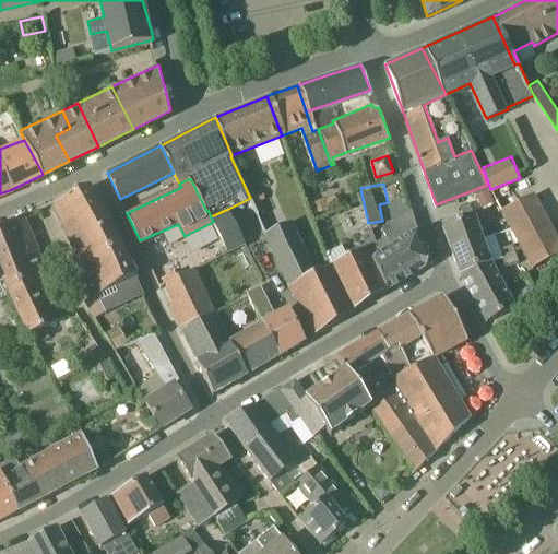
[(120,297),(141,285),(137,274),(129,258),(121,245),(105,209),(97,204),(87,185),(52,200),(96,293),(115,283),(120,297)]
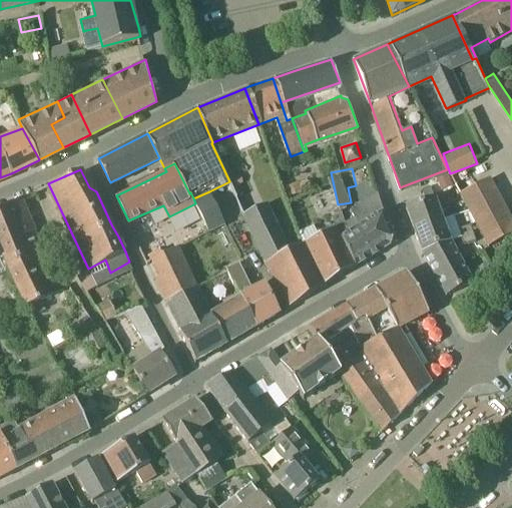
[(232,173),(236,182),(243,179),(239,170),(232,173)]
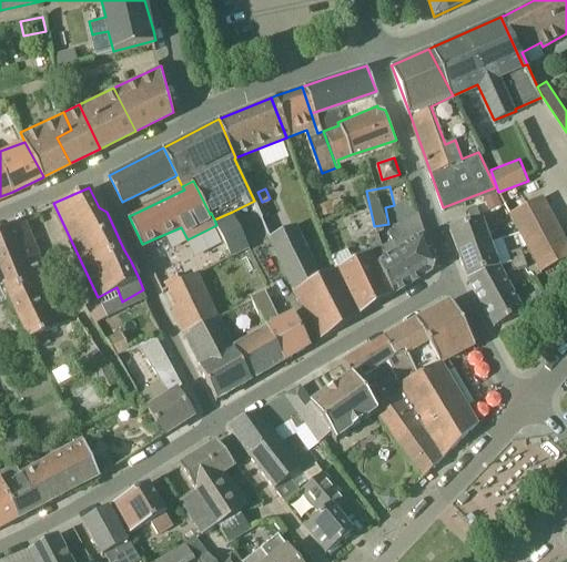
[(484,194),(488,204),(500,200),(497,190),(484,194)]
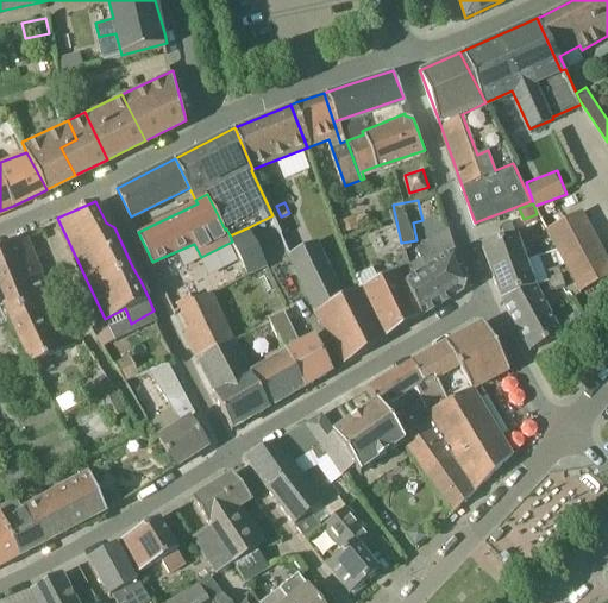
[(607,259),(581,208),(547,226),(581,289),(607,275),(607,259)]
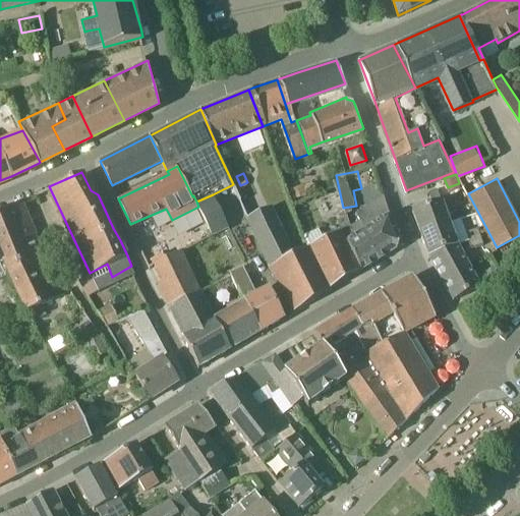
[(291,186),(294,196),(307,191),(303,181),(291,186)]
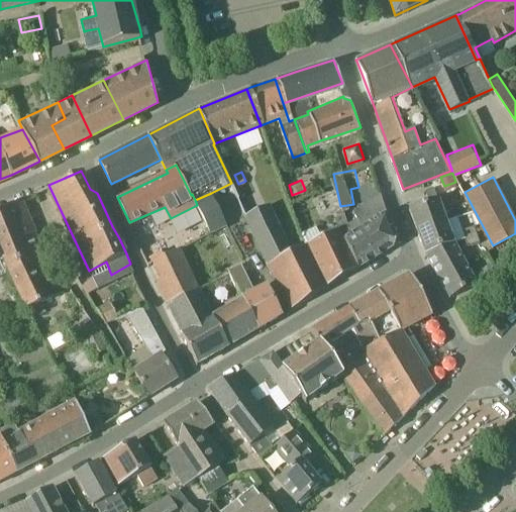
[(417,229),(446,219),(433,184),(424,187),(429,200),(409,207),(417,229)]
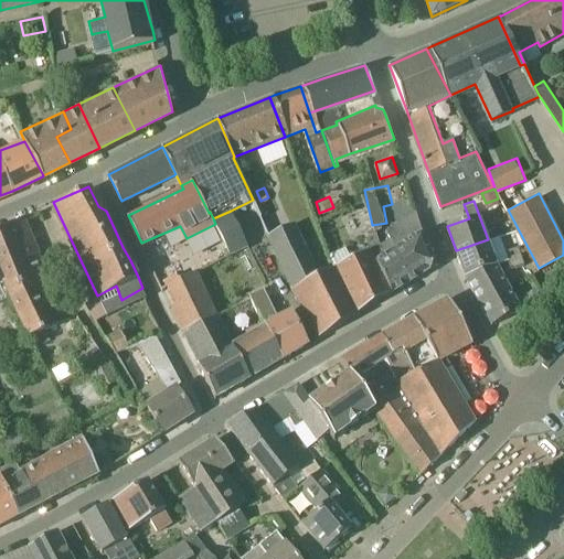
[(365,250),(390,291),(432,266),(434,258),(423,229),(416,210),(385,229),(391,236),(383,240),(381,243),(375,230),(364,235),(371,247),(365,250)]
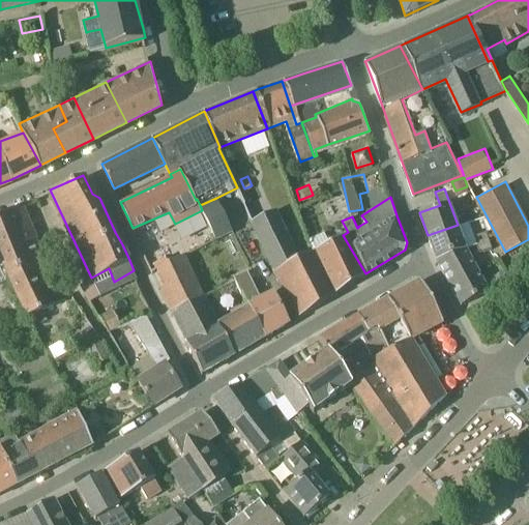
[(232,230),(217,199),(216,198),(200,205),(202,210),(215,240),(233,232),(232,230)]
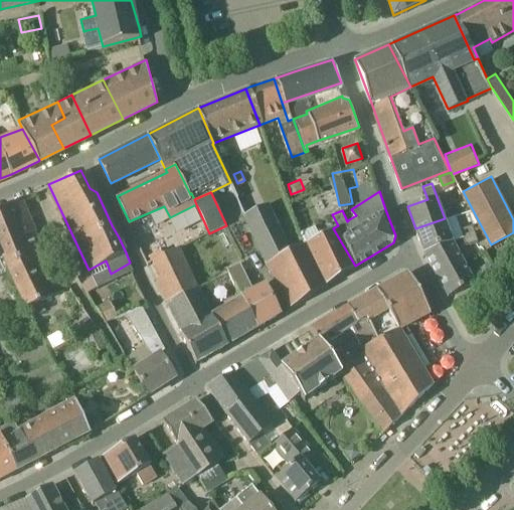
[(3,255),(14,279),(27,305),(61,290),(33,229),(35,228),(20,196),(0,205),(0,240),(5,253),(3,255)]
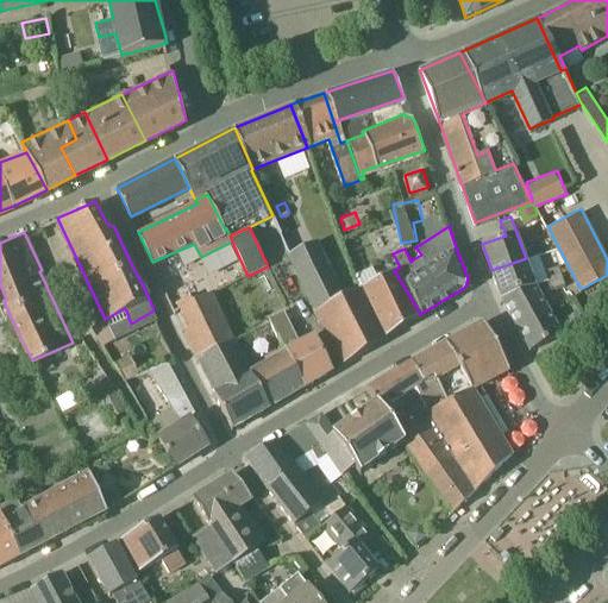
[(344,294),(318,240),(309,244),(292,253),(344,362),(383,337),(370,316),(374,314),(362,287),(344,294)]
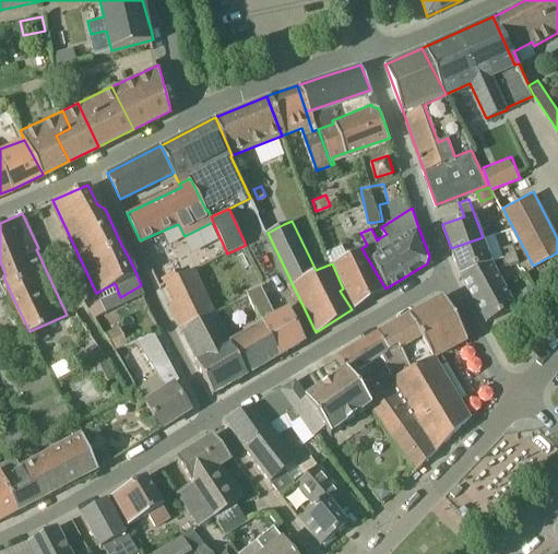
[(460,272),(461,273),(491,260),(490,257),(483,237),(451,248),(460,272)]
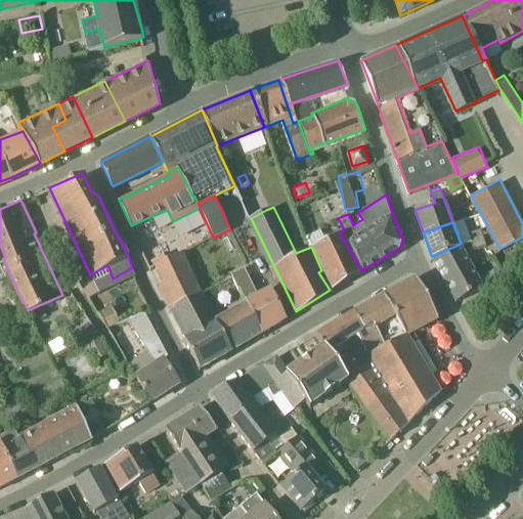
[(480,226),(469,230),(472,240),(483,234),(480,226)]
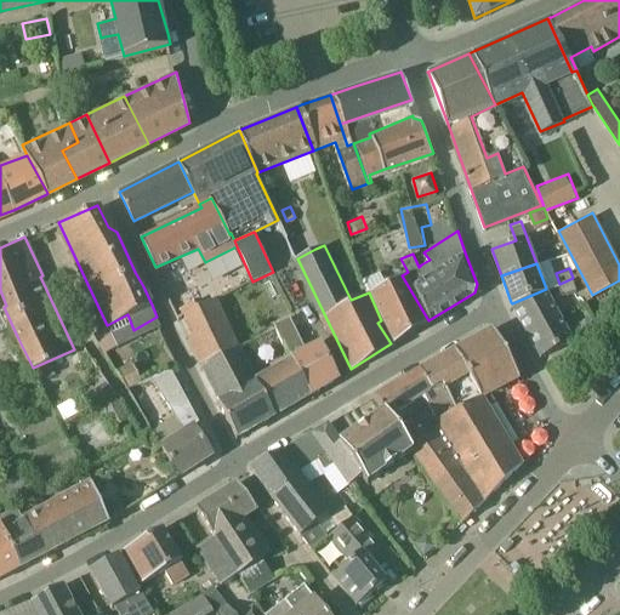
[(427,322),(428,320),(402,275),(387,283),(371,290),(369,291),(369,292),(381,320),(394,342),(427,322)]
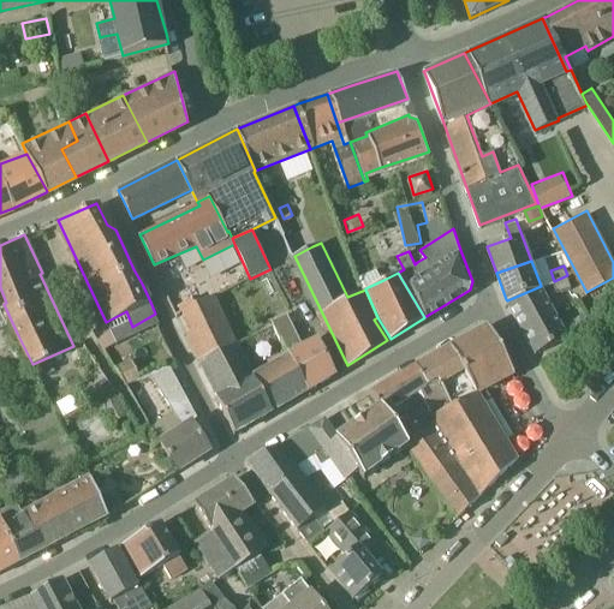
[(567,275),(554,281),(558,291),(572,285),(567,275)]
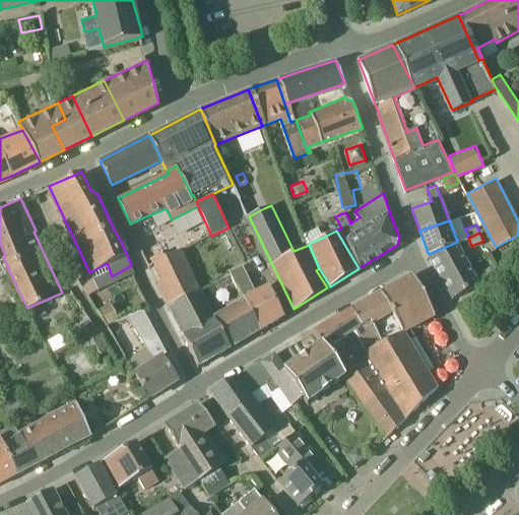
[(458,242),(457,242),(429,254),(441,275),(468,261),(458,242)]
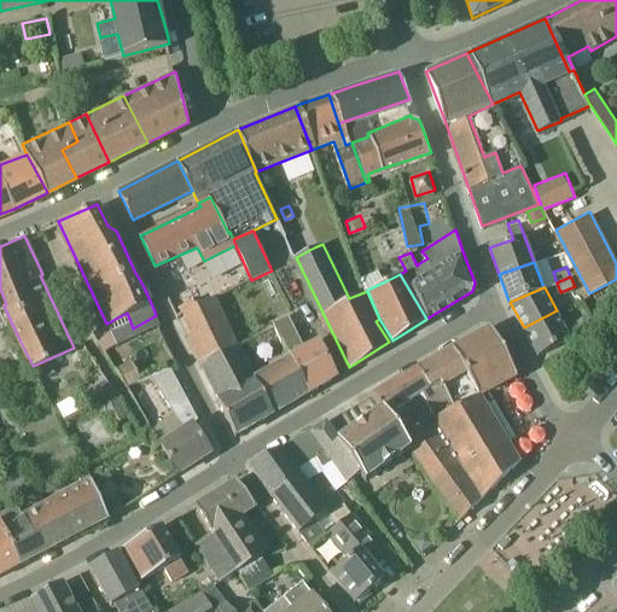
[(179,303),(184,313),(205,302),(201,292),(179,303)]
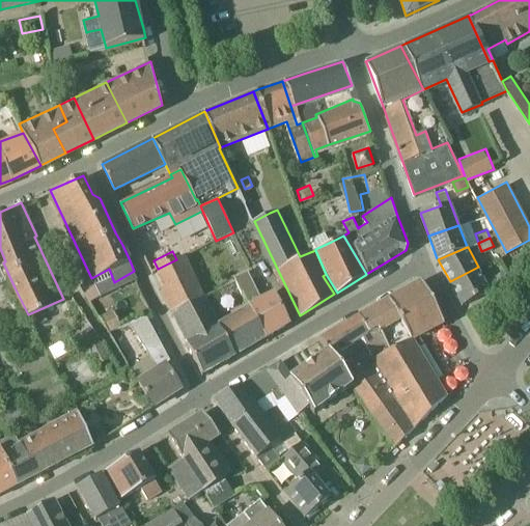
[(171,310),(204,294),(186,254),(176,259),(158,269),(165,284),(161,286),(171,310)]
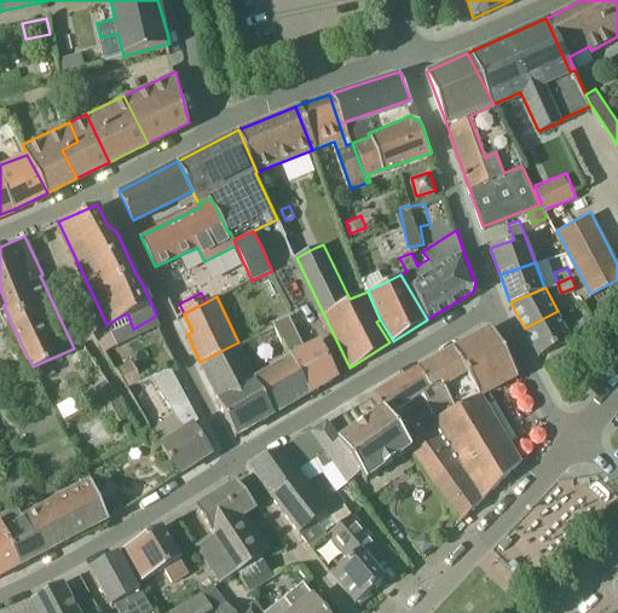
[(310,391),(338,375),(319,337),(304,345),(289,316),(298,311),(293,302),(267,314),(237,331),(242,340),(272,324),(273,325),(275,324),(292,357),(310,391)]
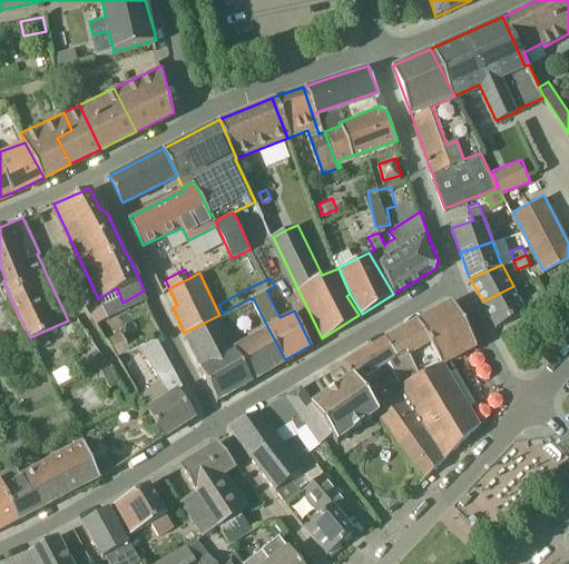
[(496,326),(526,309),(513,286),(483,302),(496,326)]
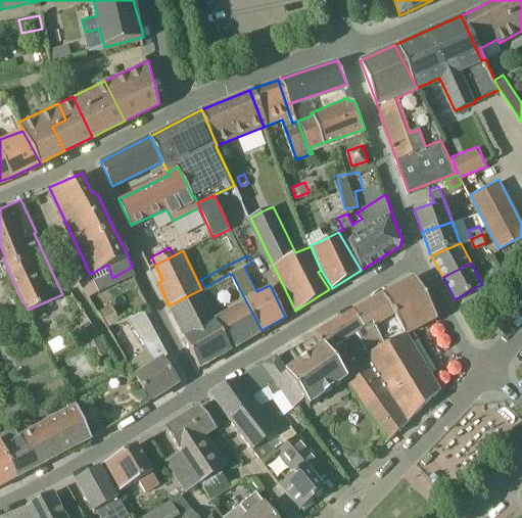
[(492,279),(505,273),(500,265),(488,271),(492,279)]
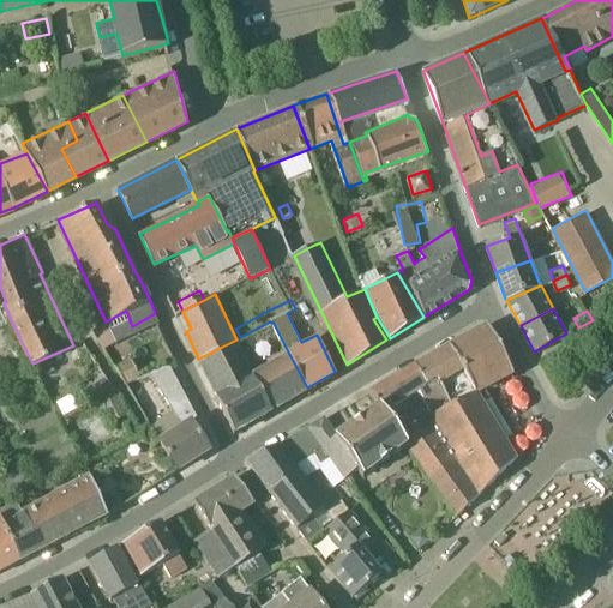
[(115,341),(106,321),(94,327),(103,347),(115,341)]
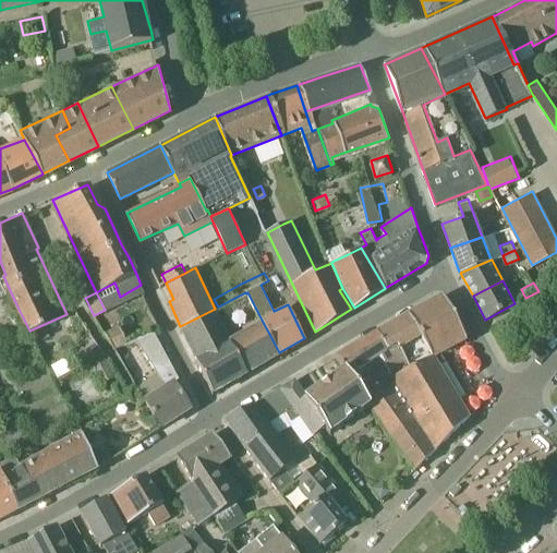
[(434,355),(467,336),(444,293),(374,332),(385,350),(397,344),(409,363),(411,361),(402,347),(420,336),(431,353),(415,362),(418,364),(434,355)]
